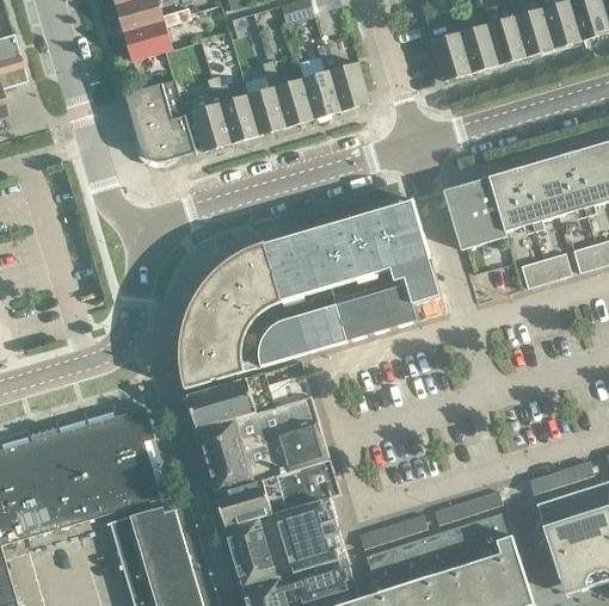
[(161,13),(157,0),(127,0),(115,4),(123,31),(162,19),(164,25),(177,22),(173,10),(161,13)]
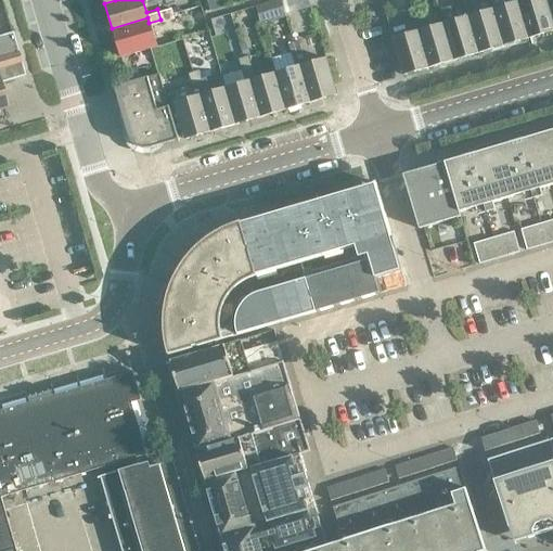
[(282,12),(279,0),(264,0),(256,2),(261,18),(282,12)]
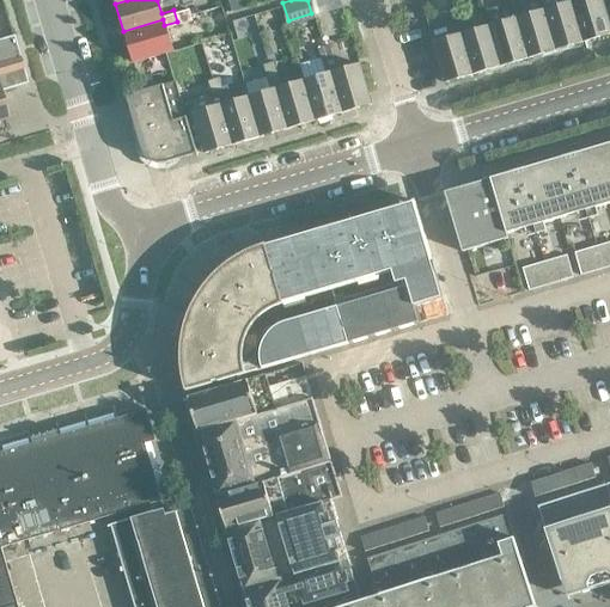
[(526,55),(514,14),(510,0),(482,8),(487,23),(499,63),(526,55)]
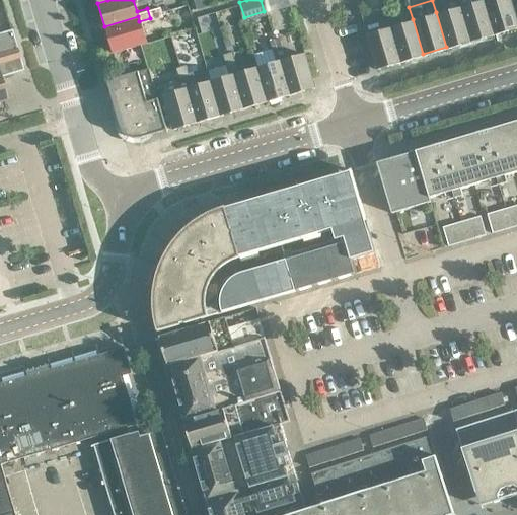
[(457,0),(459,6),(469,40),(493,32),(483,0),(457,0)]
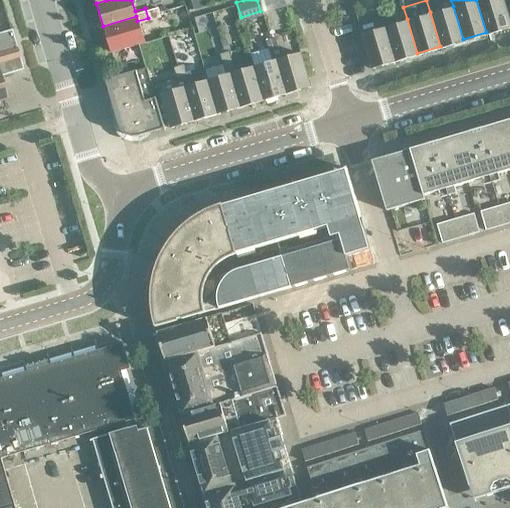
[(476,0),(486,32),(509,25),(501,0),(476,0)]
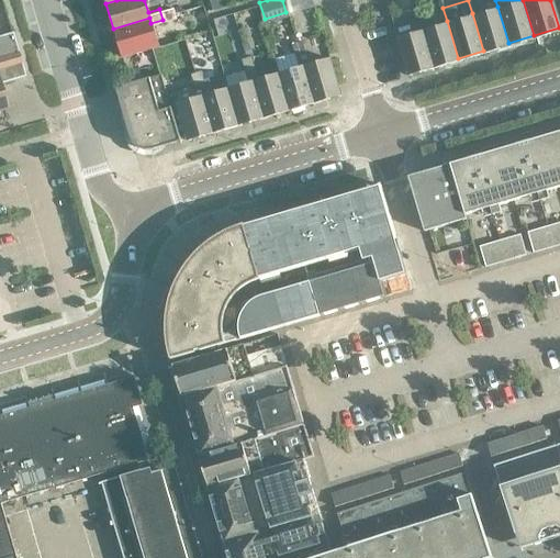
[(159,9),(163,20),(175,15),(171,6),(159,9)]
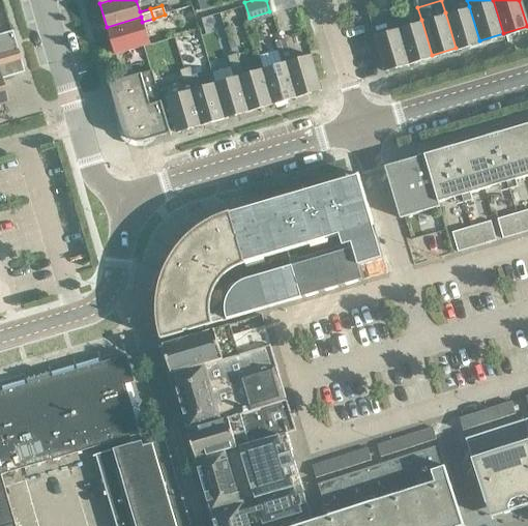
[(456,48),(479,40),(469,6),(445,12),(456,48)]
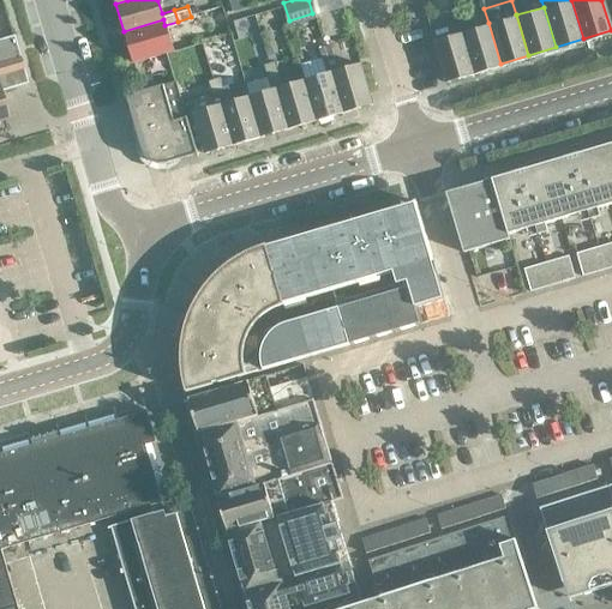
[(489,23),(472,28),(469,17),(457,20),(473,71),(501,64),(489,23)]
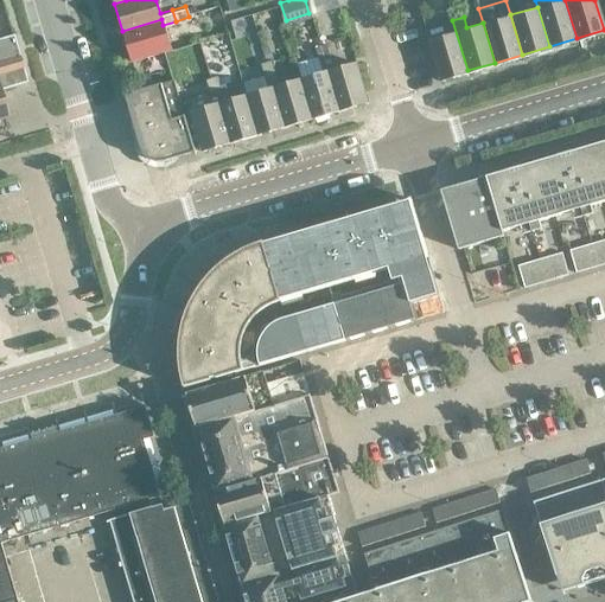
[(170,47),(163,25),(161,19),(122,31),(131,59),(170,47)]
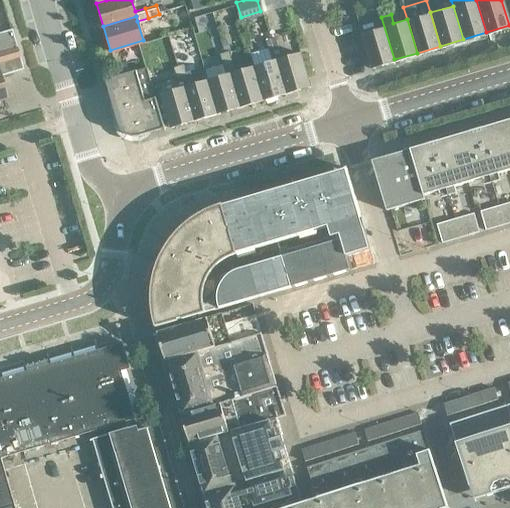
[(394,59),(381,17),(357,24),(370,66),(394,59)]
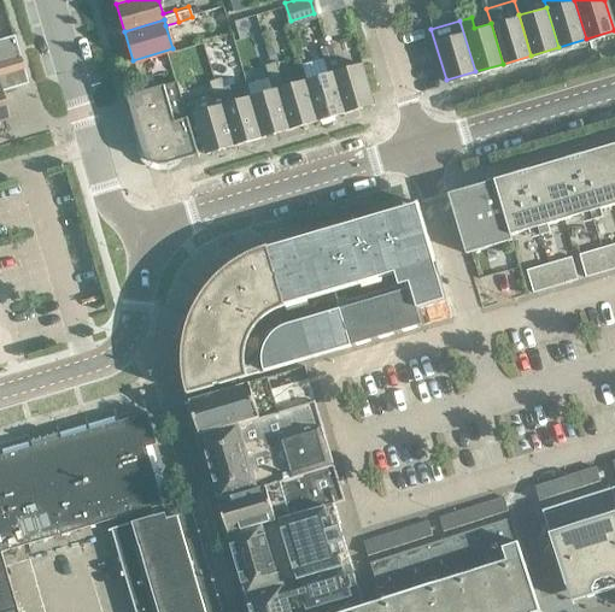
[(0,87),(15,83),(12,77),(23,75),(11,33),(0,35),(0,87)]
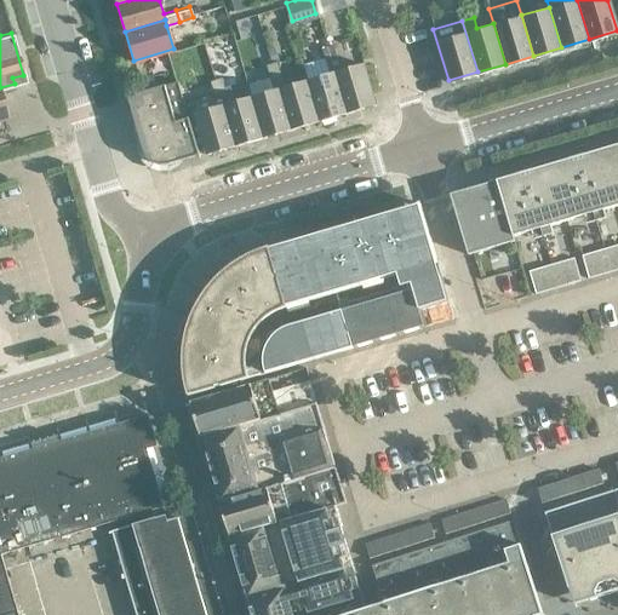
[(320,46),(324,59),(335,56),(331,42),(320,46)]
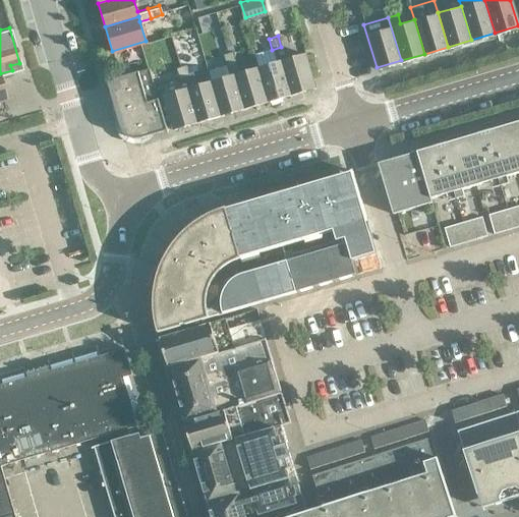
[(256,66),(267,100),(290,93),(280,59),(284,58),(281,47),(272,50),(275,60),(256,66)]
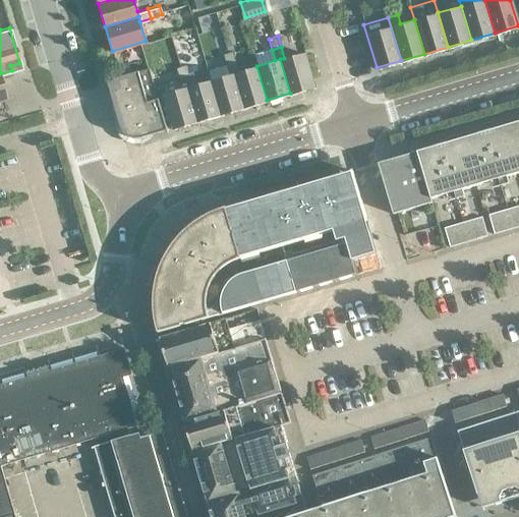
[(222,53),(225,63),(234,61),(231,50),(222,53)]
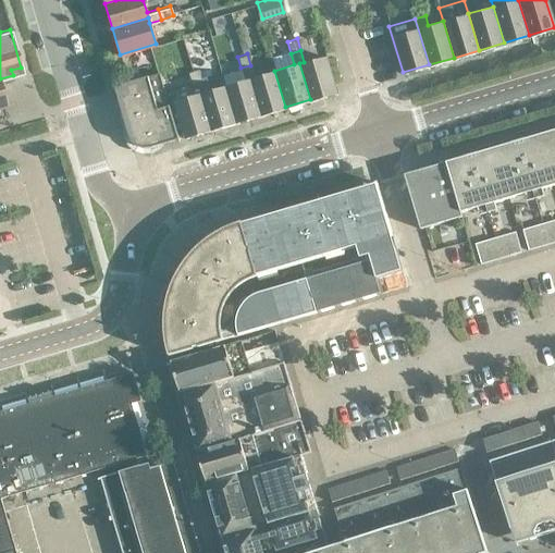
[(325,56),(304,62),(299,63),(310,99),(336,91),(325,56)]
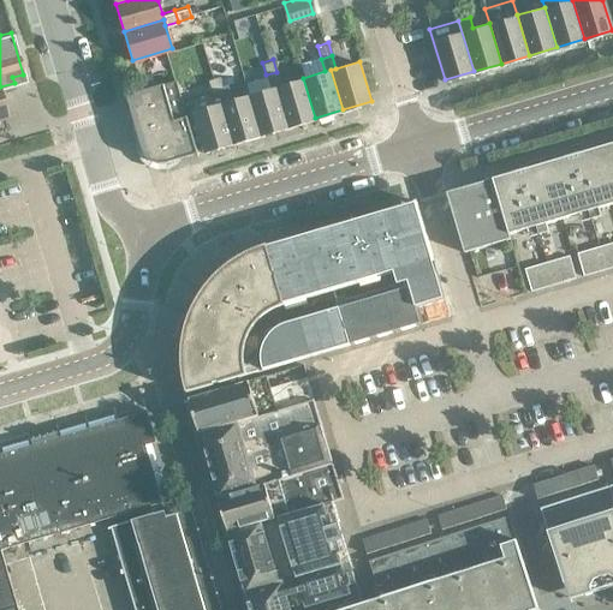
[(277,72),(266,75),(269,88),(248,94),(260,135),(287,126),(275,87),(280,84),(277,72)]
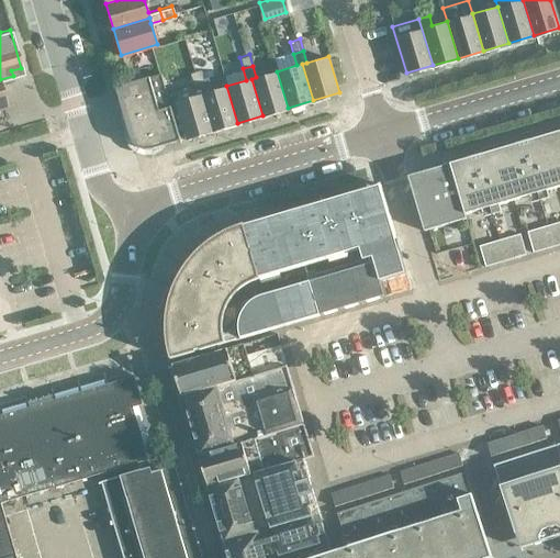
[(189,71),(192,84),(202,80),(199,68),(189,71)]
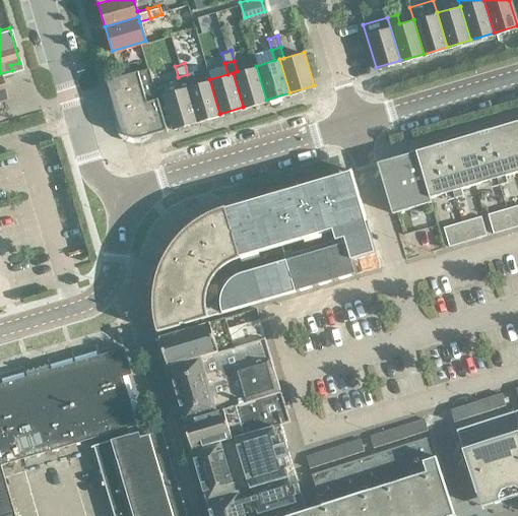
[(110,94),(119,125),(122,131),(127,135),(133,136),(139,136),(165,128),(165,130),(166,129),(147,66),(104,79),(105,80),(110,94)]
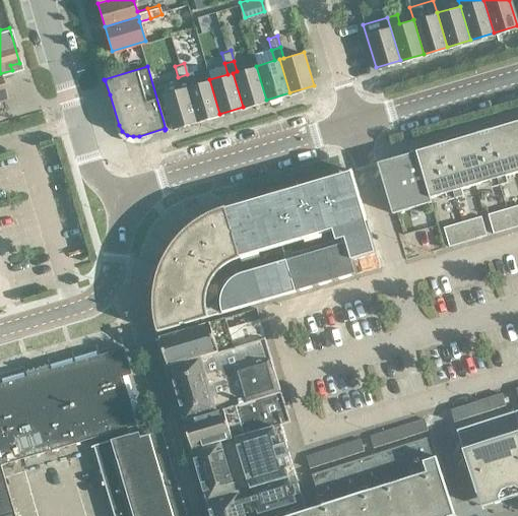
[(256,66),(237,71),(233,73),(243,107),(266,100),(256,66)]
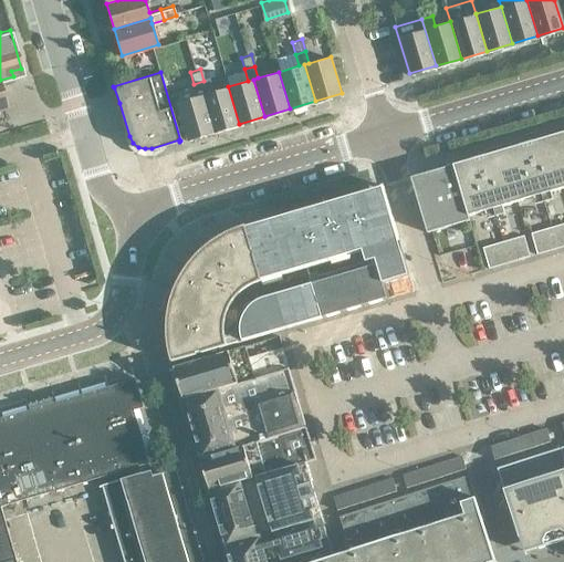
[(187,139),(213,132),(202,94),(207,93),(204,81),(194,84),(173,91),(176,102),(187,139)]
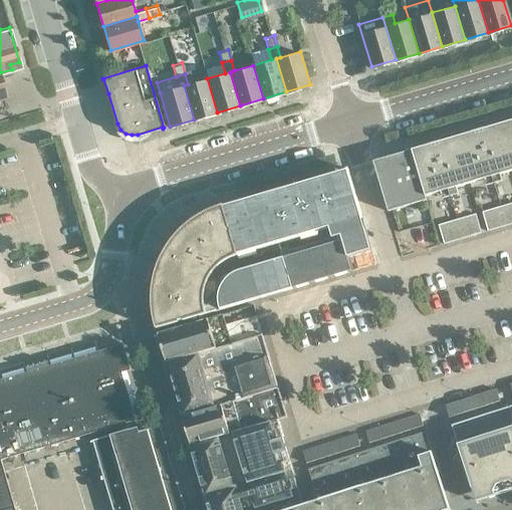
[(207,78),(188,84),(184,85),(194,119),(217,112),(207,78)]
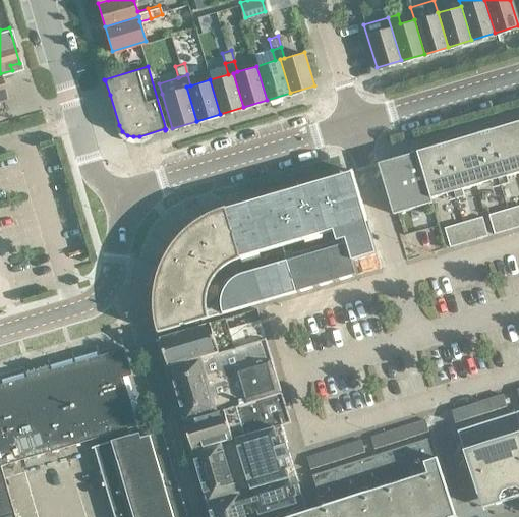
[(518,119),(506,123),(518,170),(518,119)]
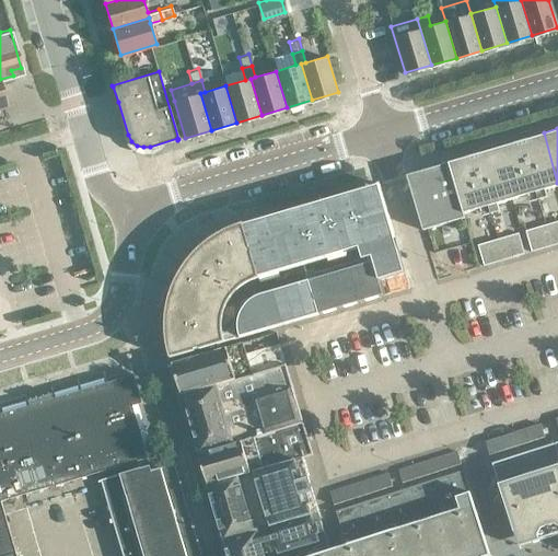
[(510,197),(557,183),(544,132),(496,147),(510,197)]
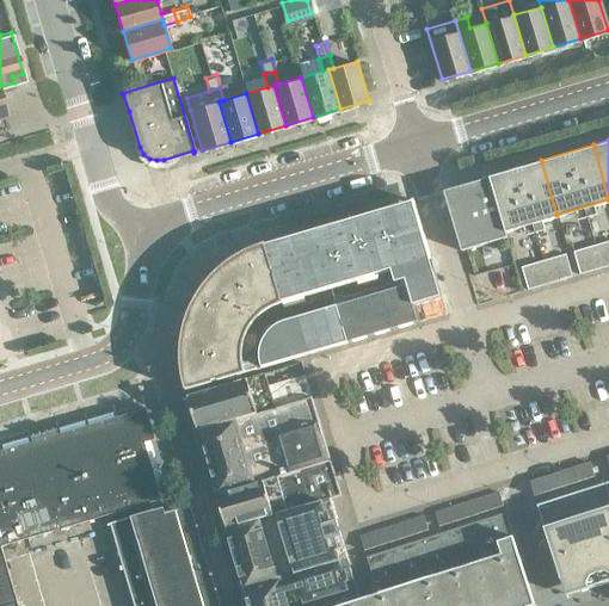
[(504,230),(530,222),(557,215),(541,160),(522,166),(487,175),(504,230)]
